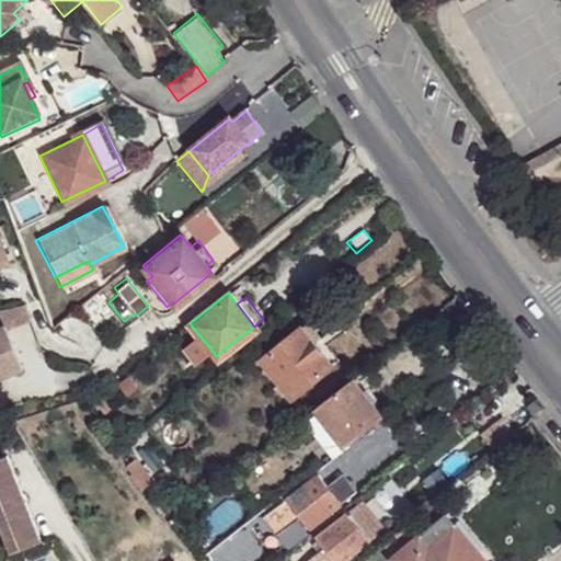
[(309,321),(302,327),(329,363),(336,358),(309,321)]
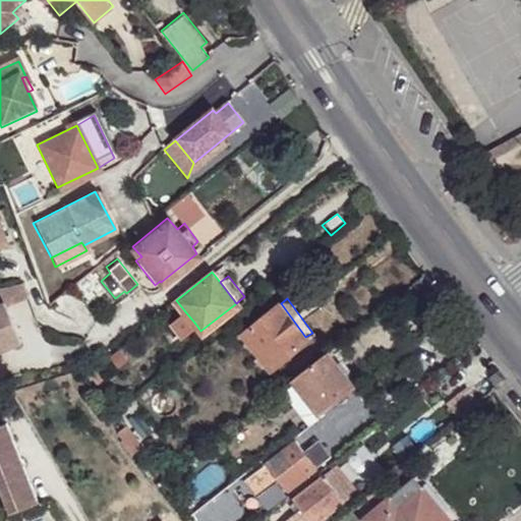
[(0,350),(18,343),(1,302),(0,302),(0,350)]
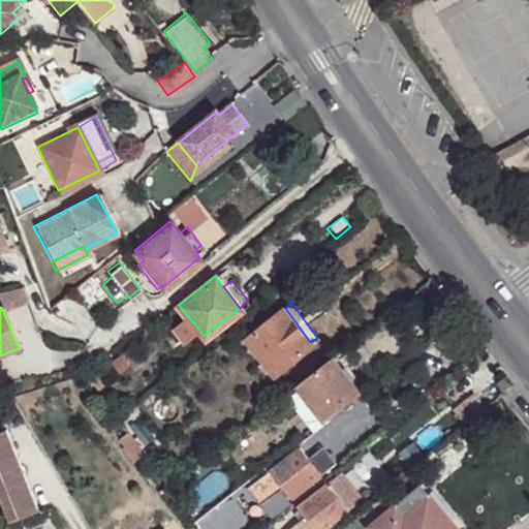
[(310,342),(285,308),(246,336),(273,371),(310,342)]
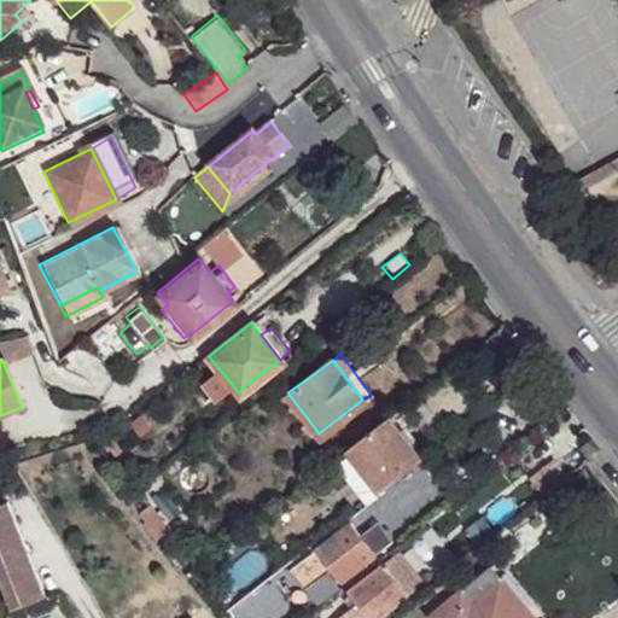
[(232,384),(219,368),(202,382),(215,398),(232,384)]
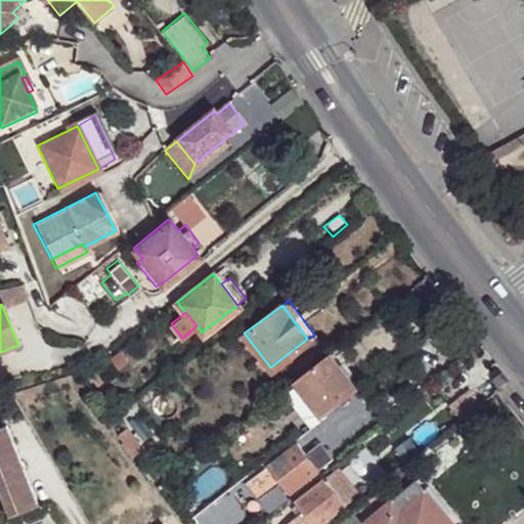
[(355,389),(328,352),(291,381),(294,385),(319,417),(355,389)]
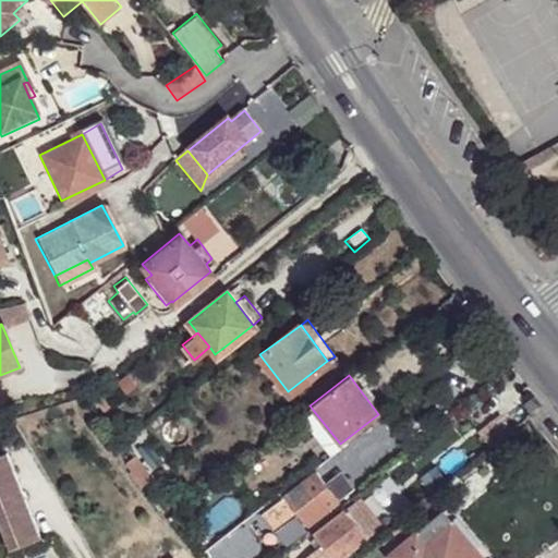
[(106,384),(95,393),(104,405),(116,396),(106,384)]
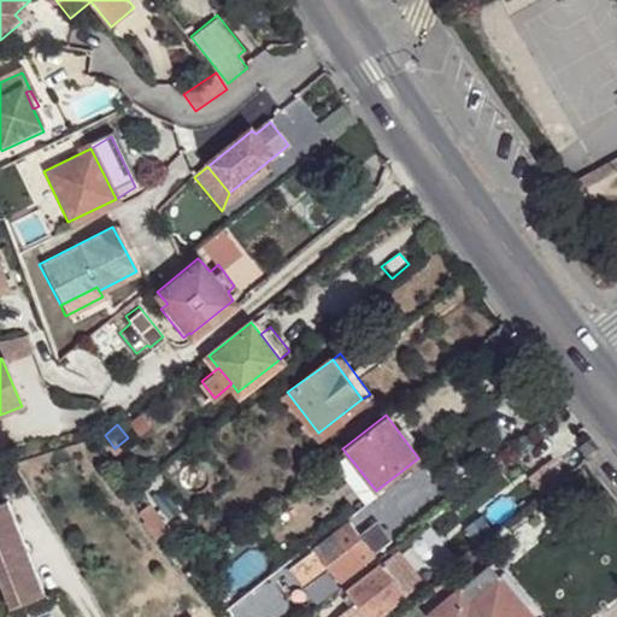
[(346,453),(334,462),(364,500),(376,491),(346,453)]
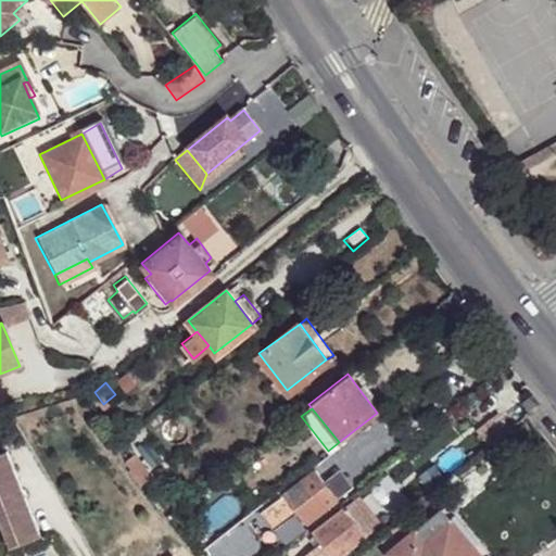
[(124,441),(115,447),(131,468),(129,471),(139,484),(151,477),(124,441)]
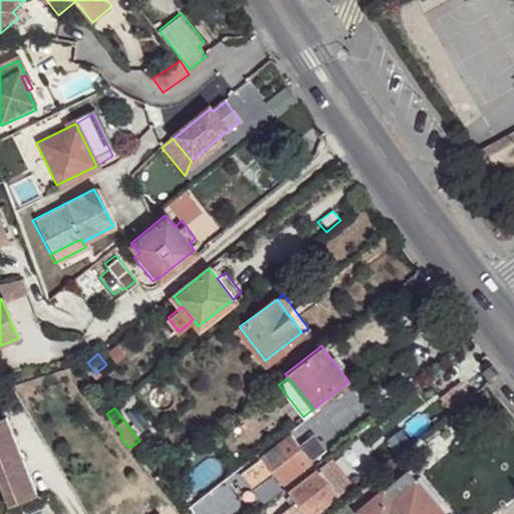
[(0,417),(0,485),(8,505),(36,494),(5,416),(0,417)]
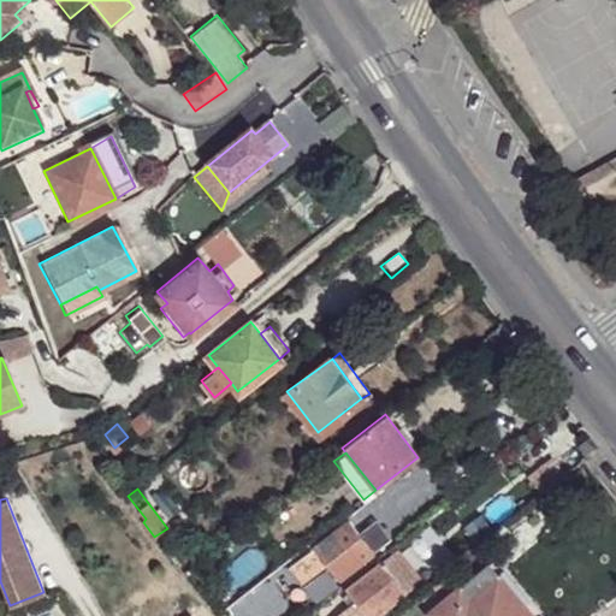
[(344,522),(284,569),(300,588),(325,568),(333,579),(385,538),(371,520),(354,533),(344,522)]
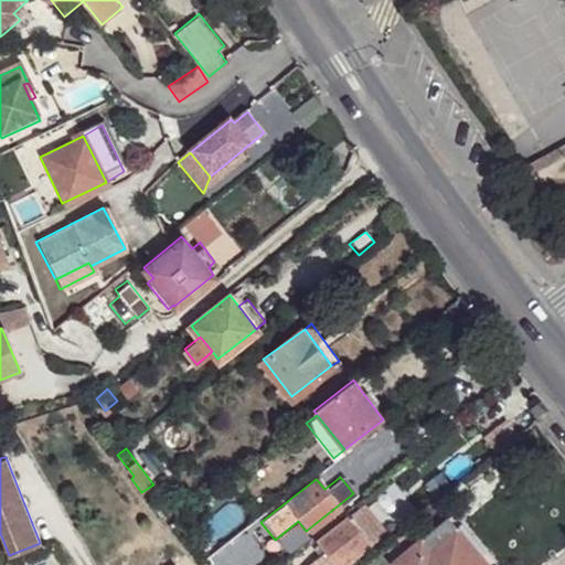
[(363,501),(347,515),(369,543),(385,529),(363,501)]
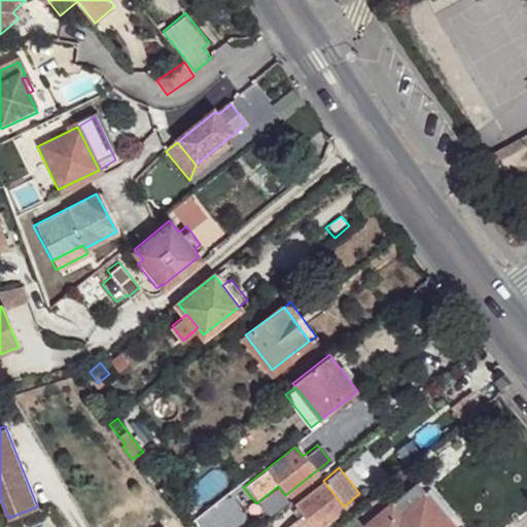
[(413,488),(420,497),(440,521),(449,515),(458,526),(464,526),(467,526),(426,477),(413,488)]
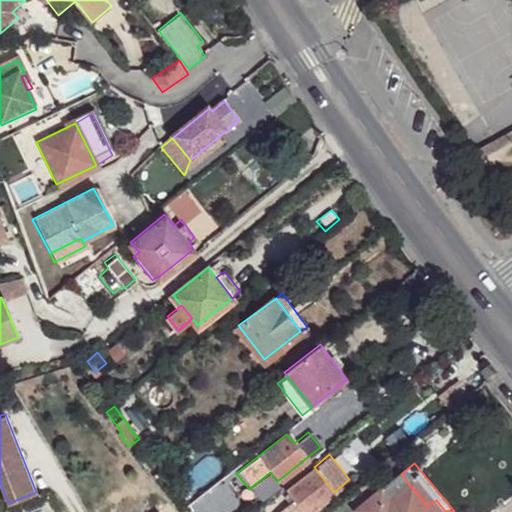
[(309,511),(334,492),(314,467),(284,489),(291,500),(301,511),(309,511)]
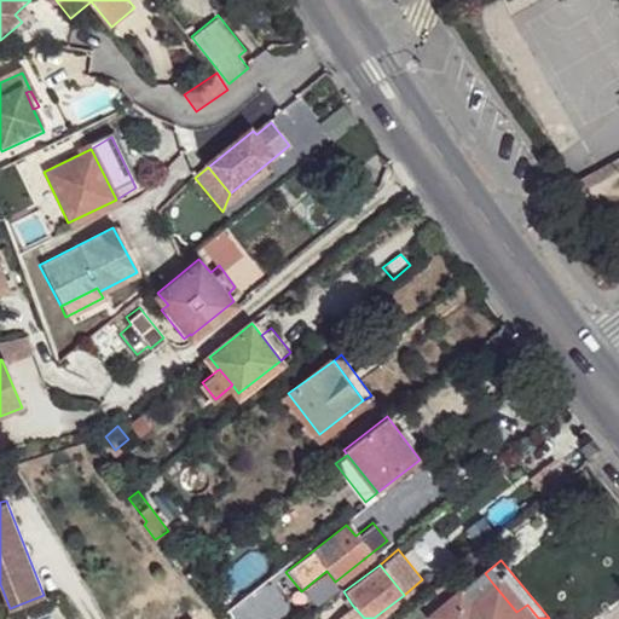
[(485,573),(466,589),(475,599),(493,584),(485,573)]
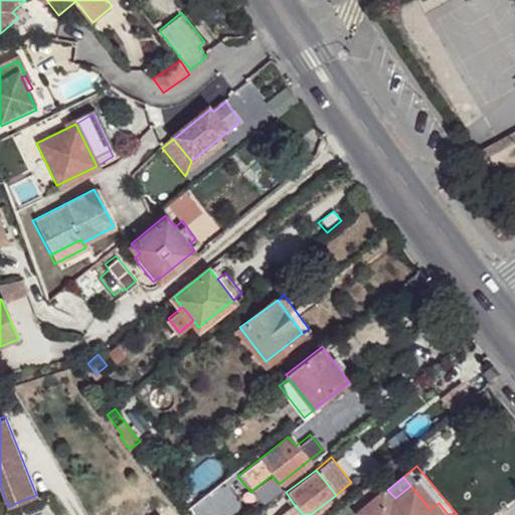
[(395,498),(387,490),(362,509),(367,514),(448,514),(439,503),(430,509),(410,486),(395,498)]
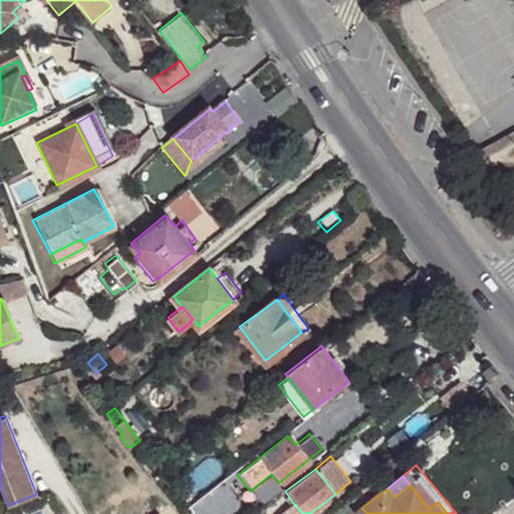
[(302,513),(292,502),(281,513),(302,513)]
